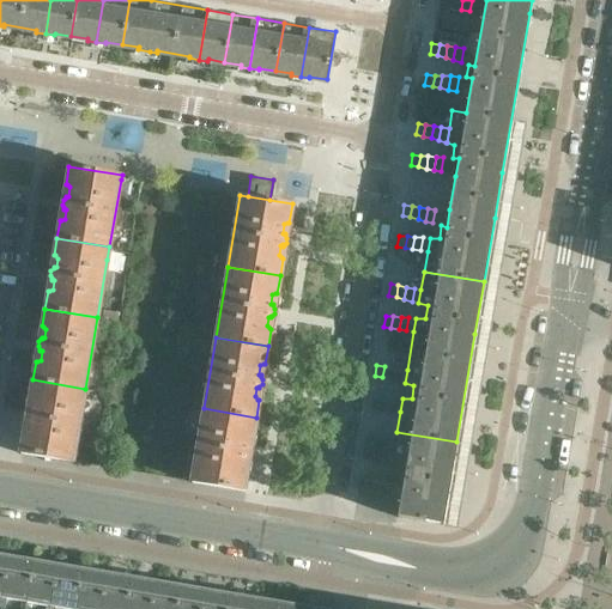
[(391,379),(392,367),(385,366),(382,377),(391,379)]
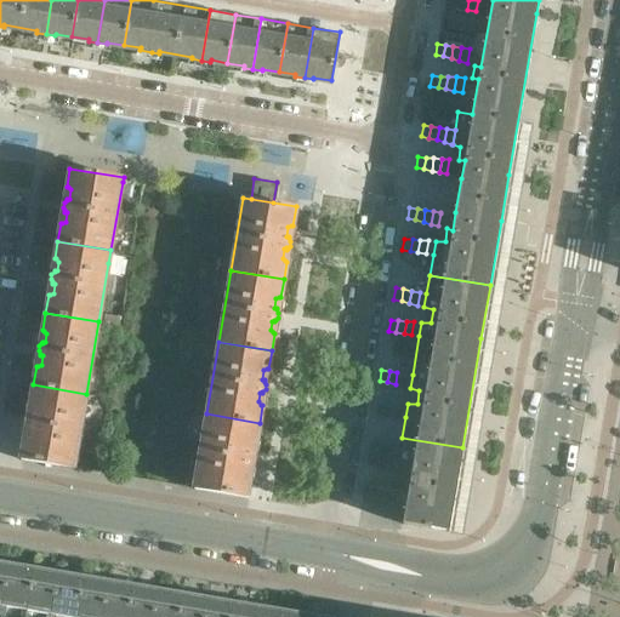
[(403,387),(405,373),(397,372),(396,384),(403,387)]
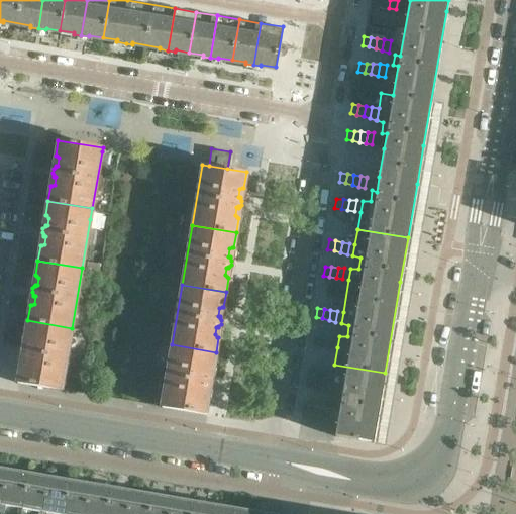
[(62,389),(70,338),(72,328),(27,320),(25,335),(26,335),(28,337),(27,345),(25,344),(24,345),(25,346),(22,347),(22,351),(23,354),(23,355),(25,355),(24,364),(21,365),(19,365),(17,381),(62,389)]
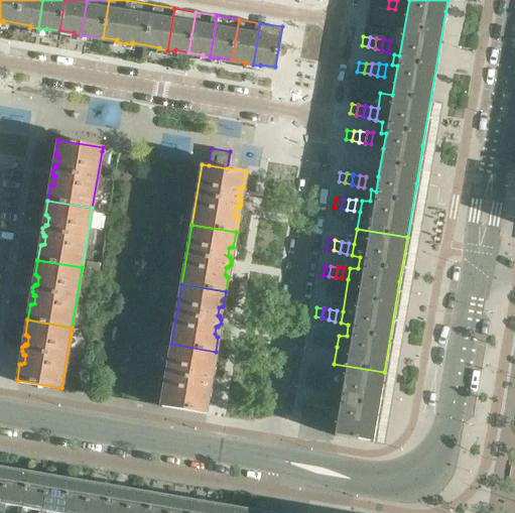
[(317,344),(319,334),(312,334),(310,343),(317,344)]
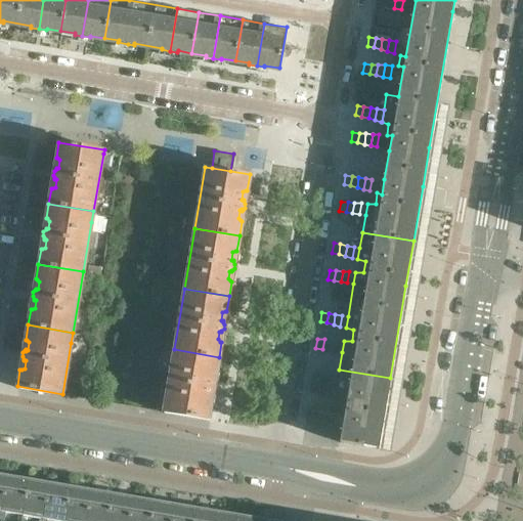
[(329,350),(331,340),(324,339),(322,349),(329,350)]
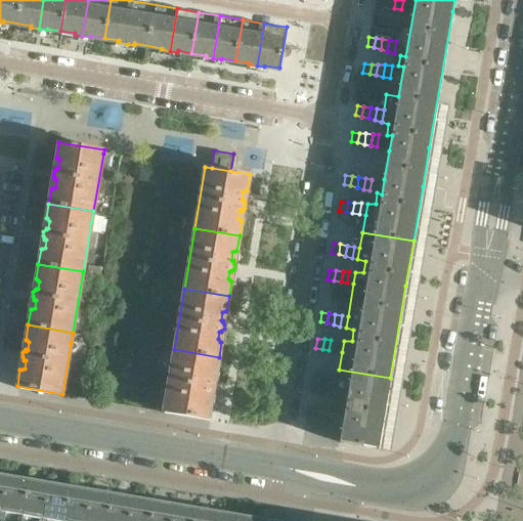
[(336,351),(338,340),(331,340),(329,350),(336,351)]
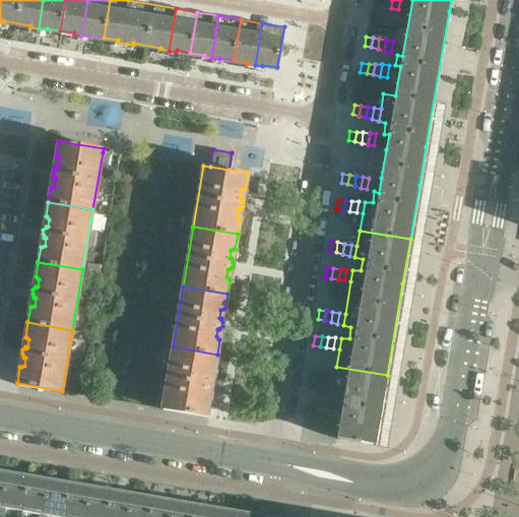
[(212,382),(211,380),(211,378),(209,378),(210,370),(213,369),(214,369),(217,354),(173,346),(161,407),(207,415),(209,399),(208,399),(206,397),(207,389),(209,389),(209,388),(212,386),(212,382)]
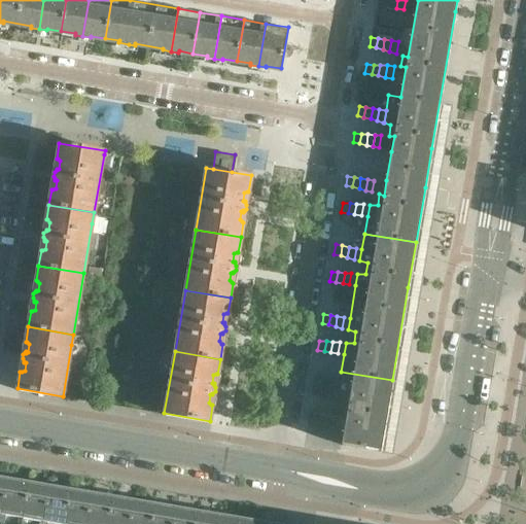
[(381,450),(388,405),(392,380),(341,372),(338,387),(336,398),(344,400),(342,412),(335,412),(331,424),(339,425),(339,427),(344,428),(342,444),(381,450)]
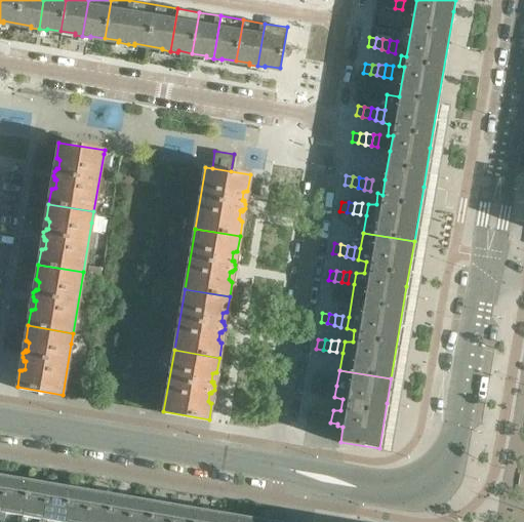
[(322,394),(324,384),(317,383),(316,393),(322,394)]
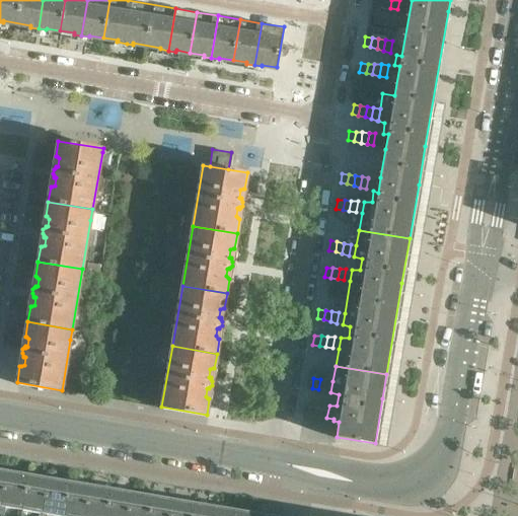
[(325,391),(326,380),(320,379),(318,389),(325,391)]
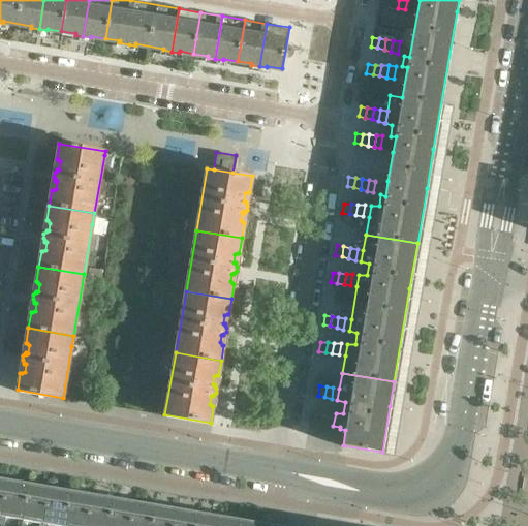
[(314,422),(315,412),(309,411),(307,421),(314,422)]
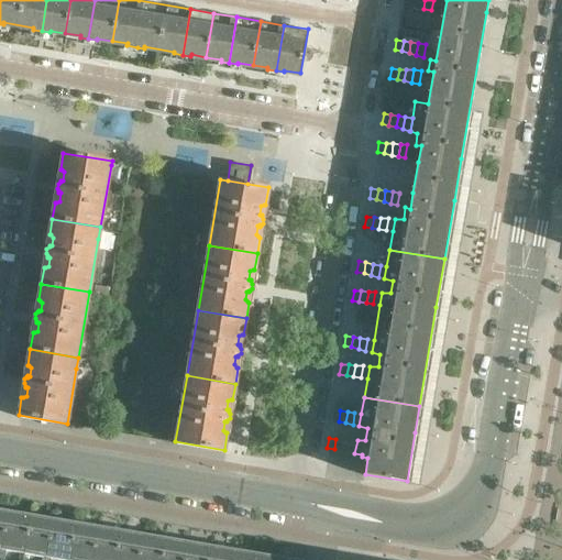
[(341,450),(343,439),(335,439),(334,449),(341,450)]
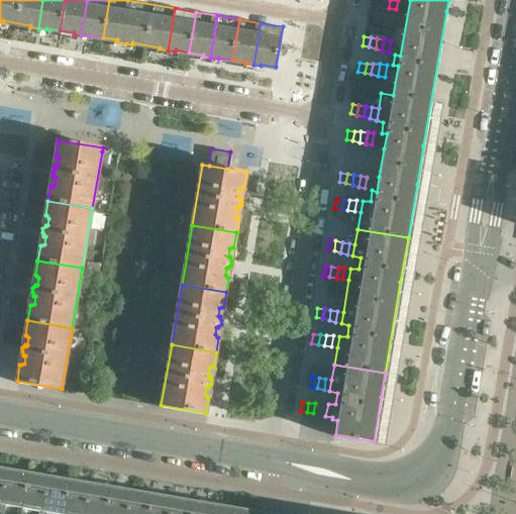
[(320,415),(322,403),(315,403),(313,413),(320,415)]
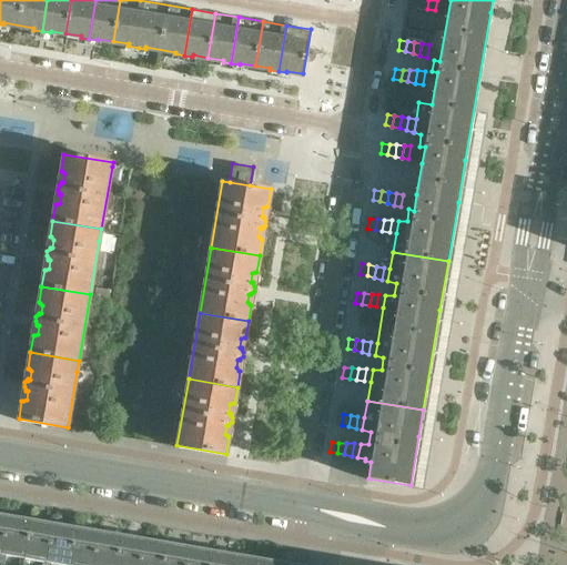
[(23,556),(30,517),(8,513),(0,561),(3,561),(4,553),(23,556)]
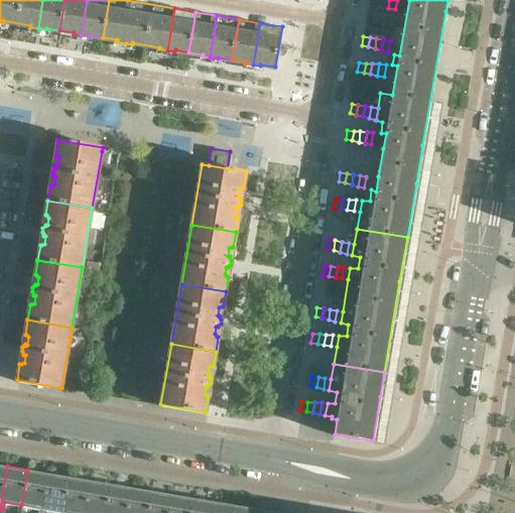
[(41,512),(48,473),(27,470),(21,505),(38,508),(37,512),(41,512)]
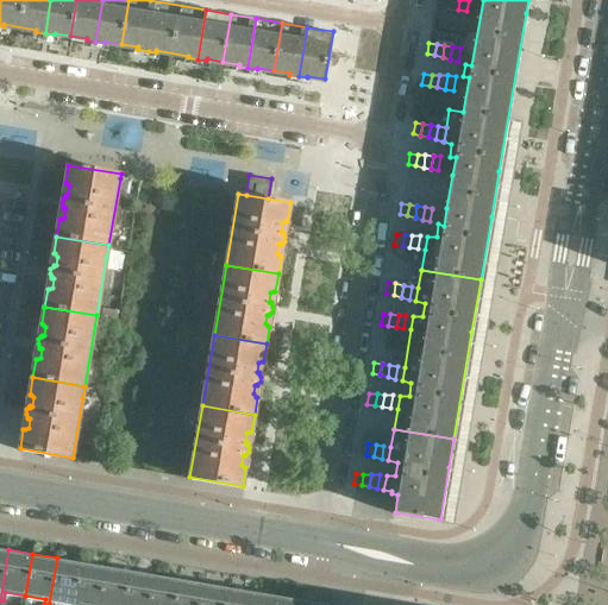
[(74,604),(81,562),(57,558),(49,604),(52,604),(54,600),(74,604)]
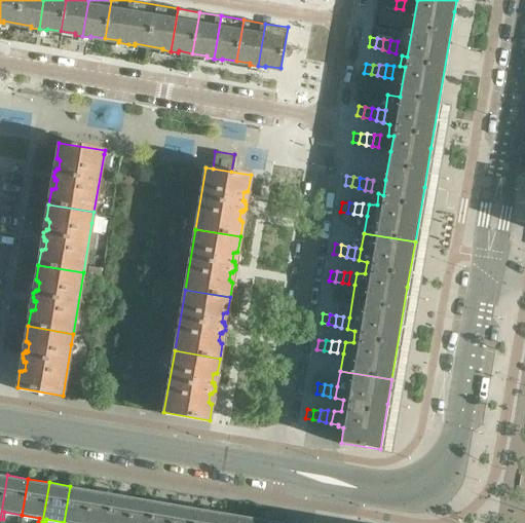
[(85,522),(91,489),(70,486),(64,522),(68,522),(85,522)]
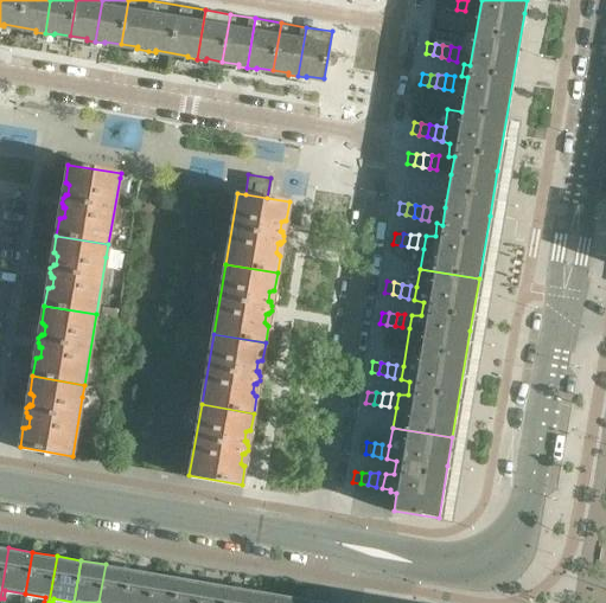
[(123,602),(129,569),(106,564),(99,602),(123,602)]
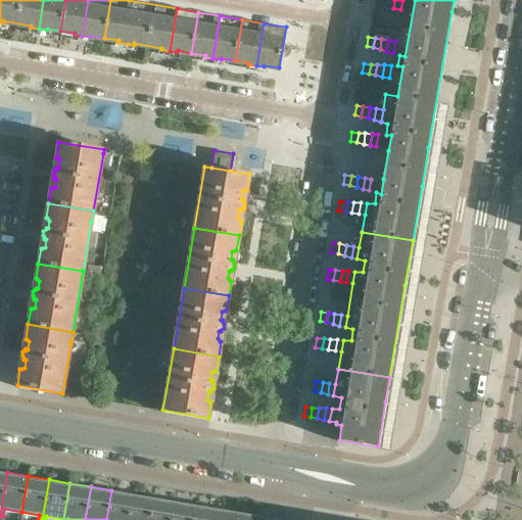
[(128,519),(133,493),(111,490),(106,519),(128,519)]
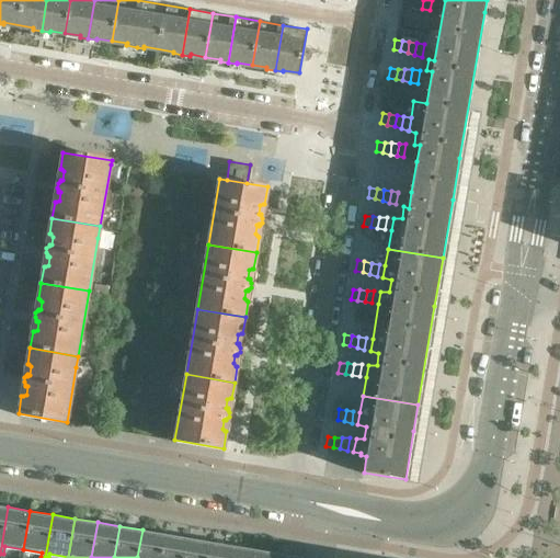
[(160,557),(164,534),(143,530),(137,557),(160,557)]
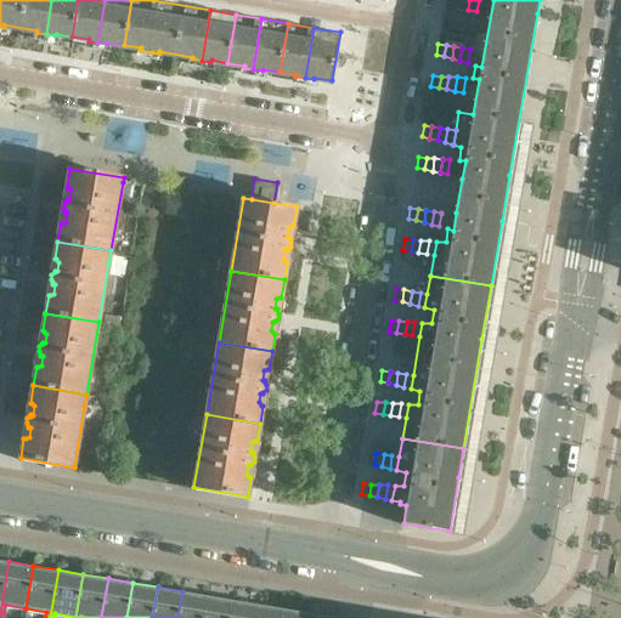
[(203,617),(208,595),(182,591),(178,617),(203,617)]
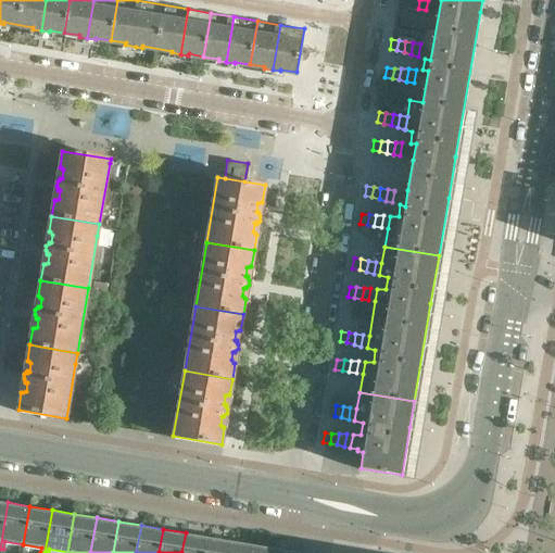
[(204,552),(207,536),(186,532),(181,552),(204,552)]
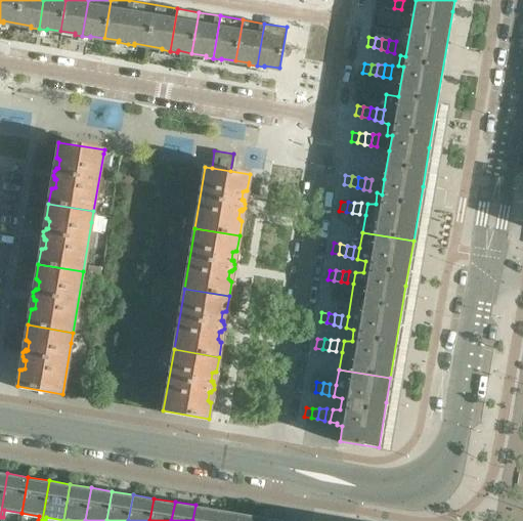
[(214,520),(217,509),(195,505),(192,520),(214,520)]
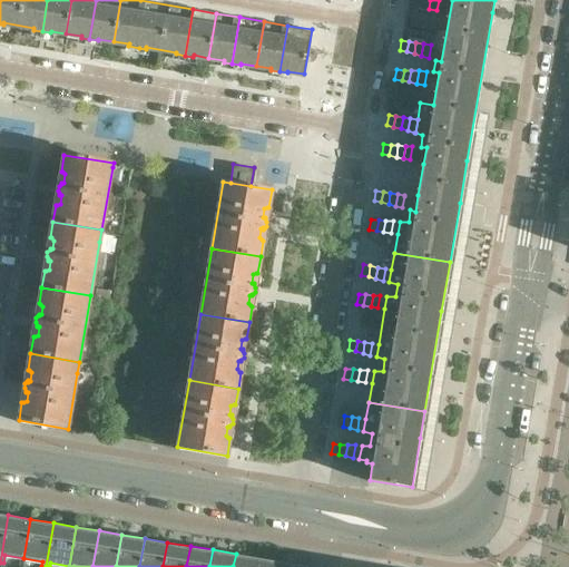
[(256,566),(258,557),(236,554),(233,566),(256,566)]
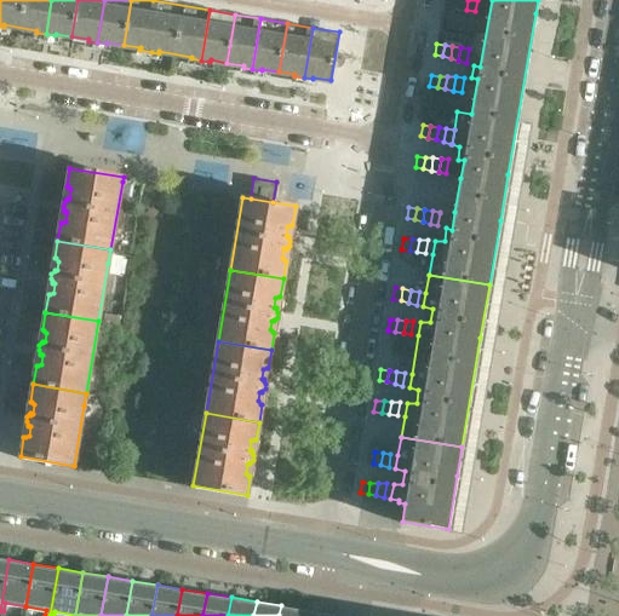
[(305,615),(307,610),(281,605),(279,615),(305,615)]
